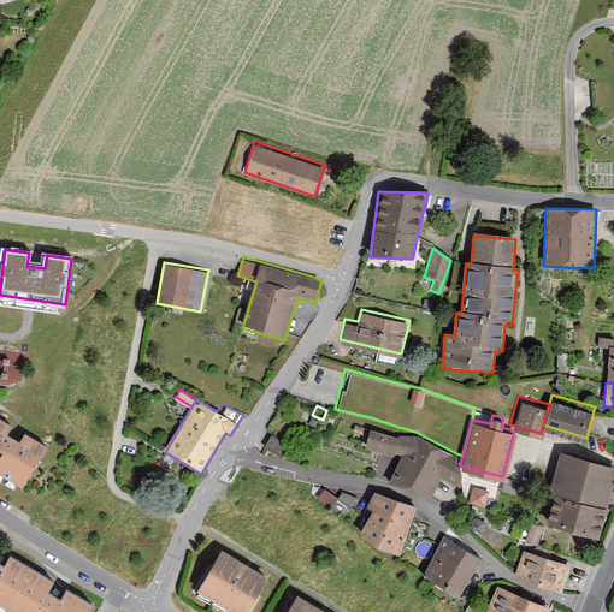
[(15,427),(0,416),(0,473),(24,487),(34,470),(49,447),(28,434),(22,444),(10,435),(15,427)]
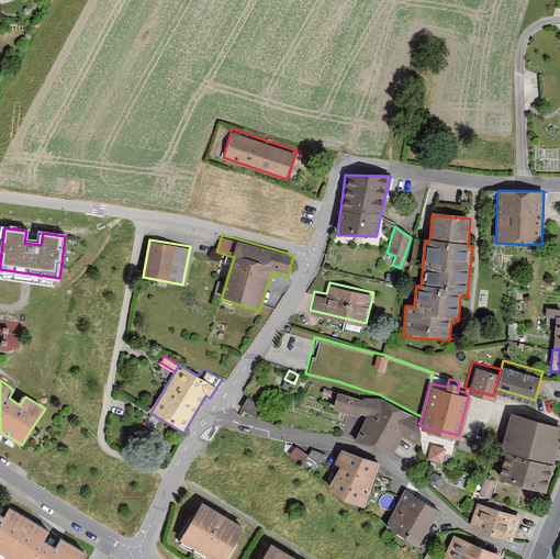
[(364,390),(338,381),(329,406),(343,410),(355,413),(356,409),(365,411),(379,394),(364,390)]
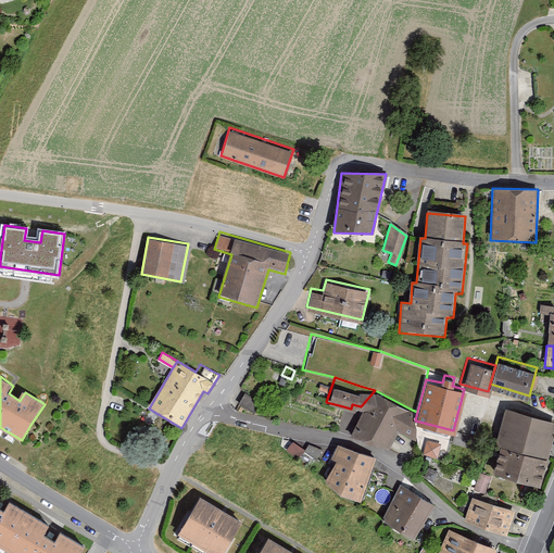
[(375,390),(361,406),(350,431),(386,445),(395,427),(412,438),(412,410),(375,390)]
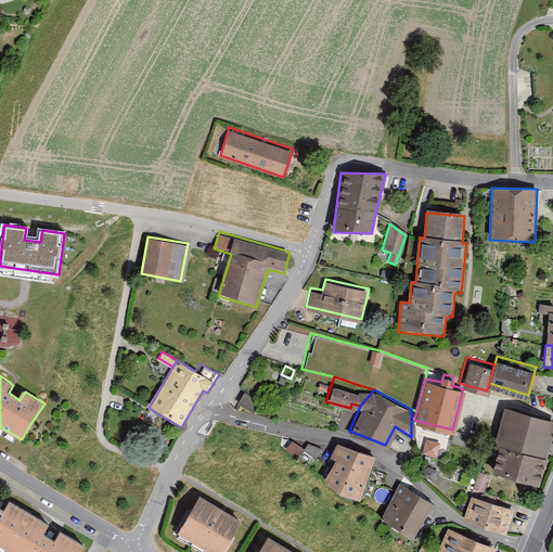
[(242,390),(236,399),(253,409),(258,400),(242,390)]
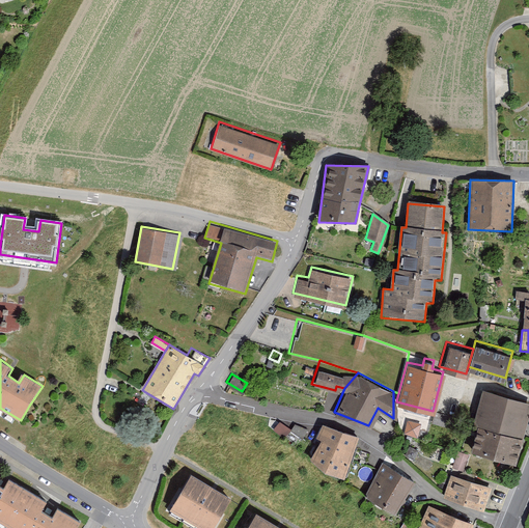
[(501,435),(525,441),(528,424),(528,404),(480,391),(471,426),(479,428),(501,435)]
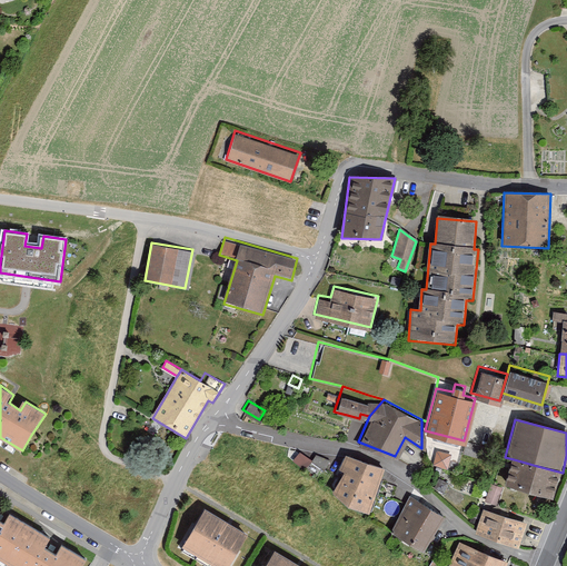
[(305,445),(298,453),(319,469),(330,455),(320,447),(315,453),(305,445)]
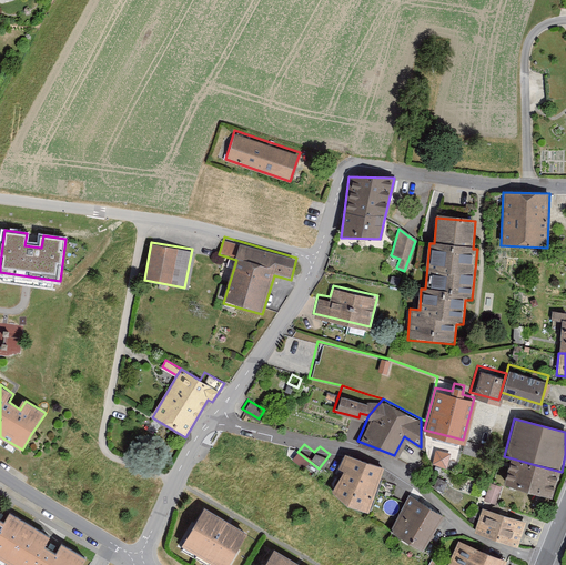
[(448,450),(434,446),(431,460),(445,464),(448,450)]
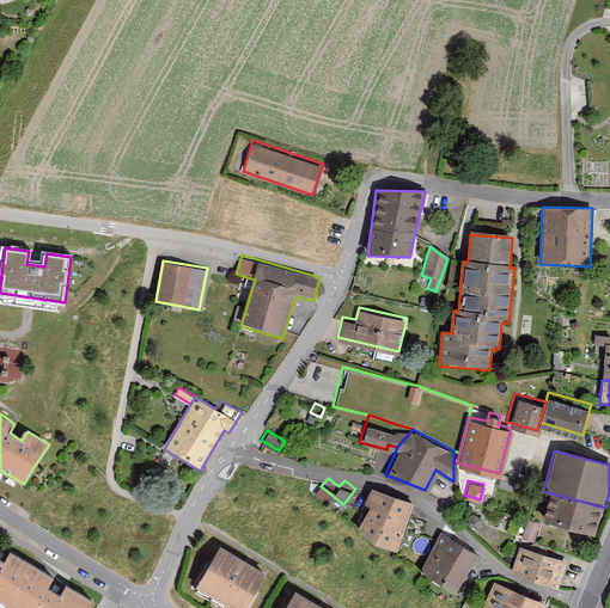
[(413,507),(371,491),(367,499),(365,508),(372,510),(361,528),(379,544),(400,552),(410,517),(413,507)]
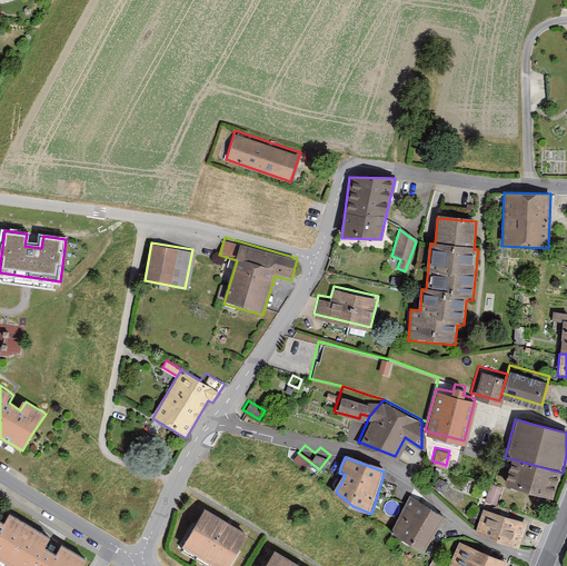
[(528,494),(537,466),(514,459),(506,488),(528,494)]
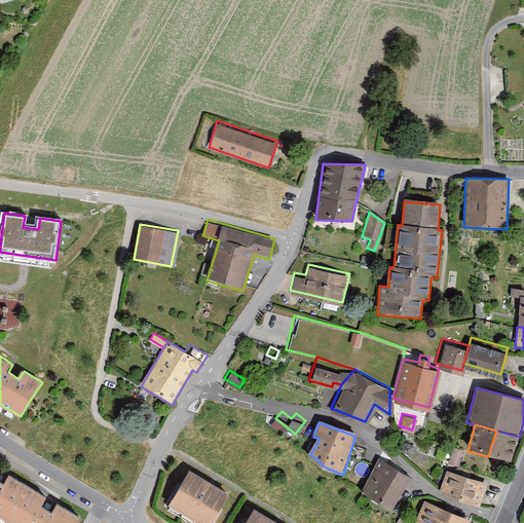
[(520,437),(496,431),(488,456),(513,462),(520,437)]
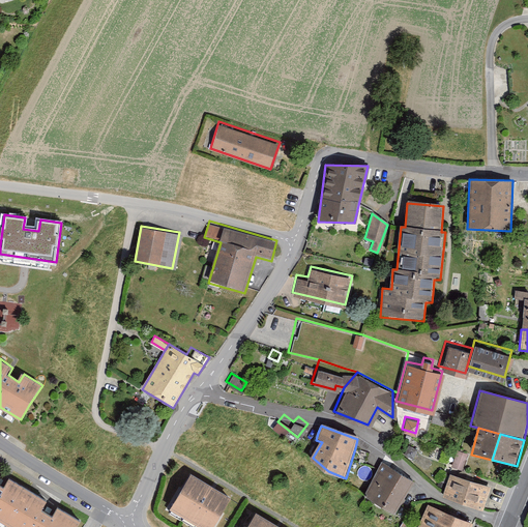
[(462,465),(465,448),(455,447),(452,464),(462,465)]
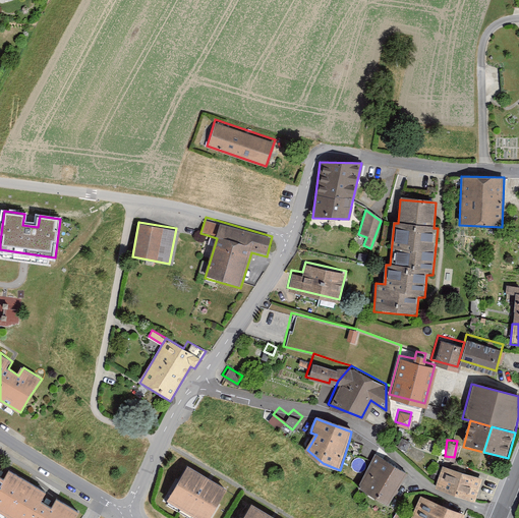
[(382,460),(376,456),(356,488),(386,507),(390,501),(405,474),(382,460)]
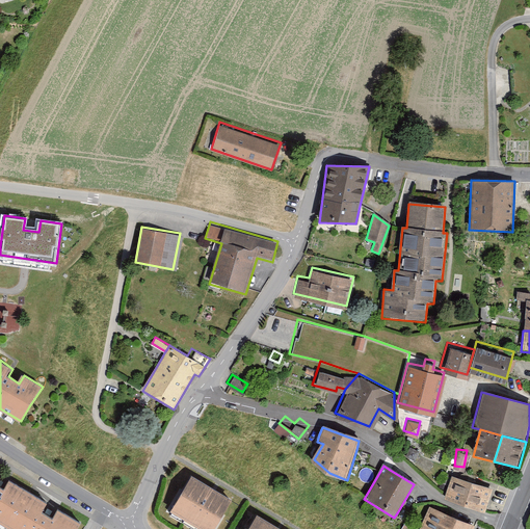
[(475,478),(456,472),(448,497),(484,509),(491,491),(492,487),(474,481),(474,480),(475,478)]
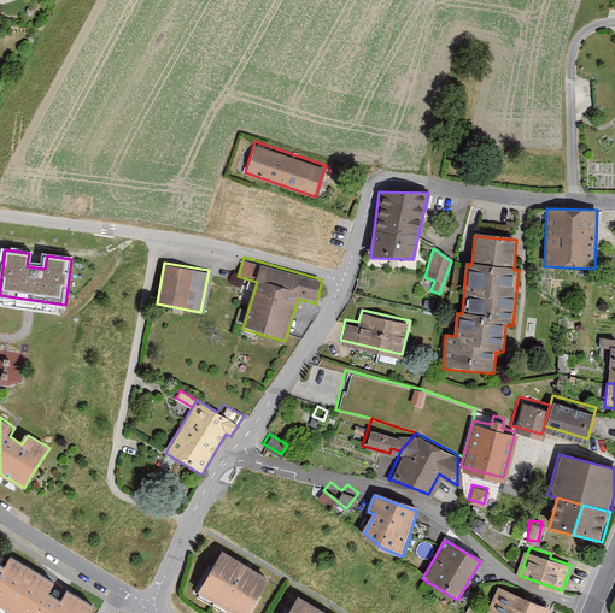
[(251,612),(270,579),(222,552),(198,595),(228,612),(251,612)]
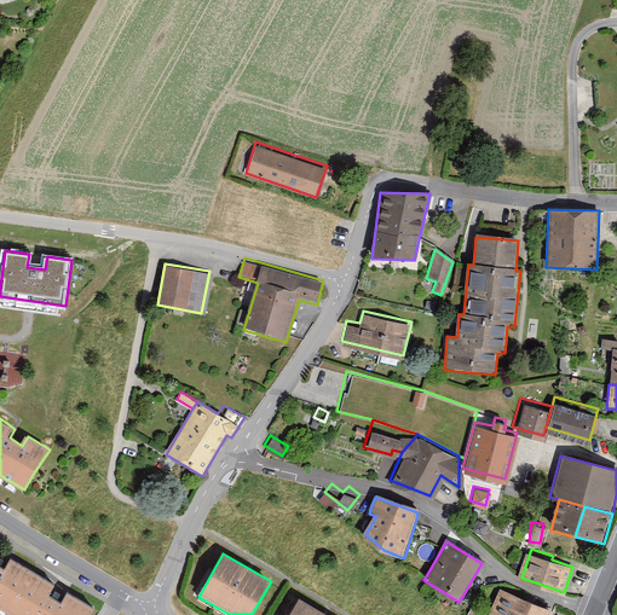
[(0,609),(9,614),(92,614),(96,610),(68,593),(62,604),(56,601),(50,597),(56,586),(11,560),(5,568),(0,566),(0,609)]
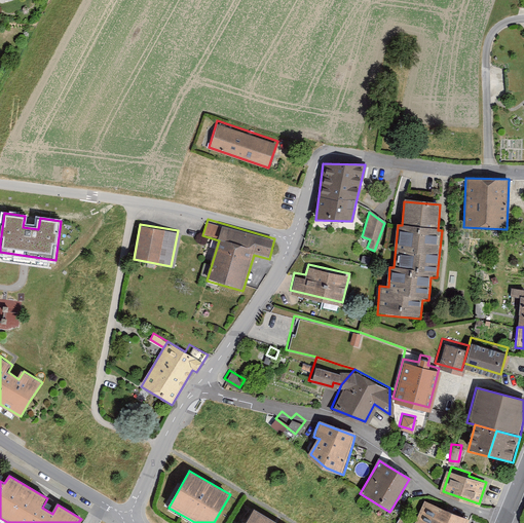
[(468,522),(469,521),(423,501),(413,522),(468,522)]
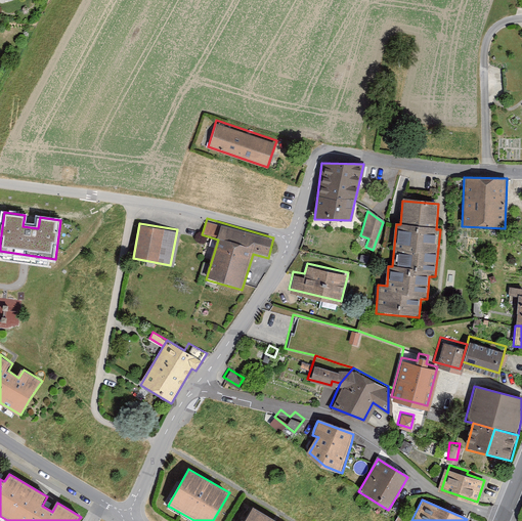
[(273,520),(253,509),(245,520),(273,520)]
